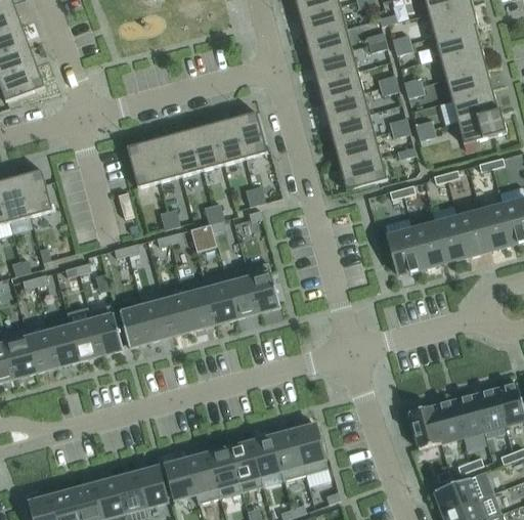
[(340,5),(338,0),(295,0),(299,15),(340,5)]
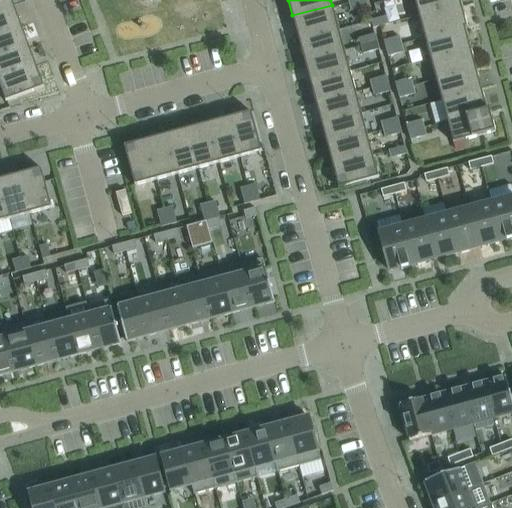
[(366,4),(365,0),(349,0),(351,8),(366,4)]
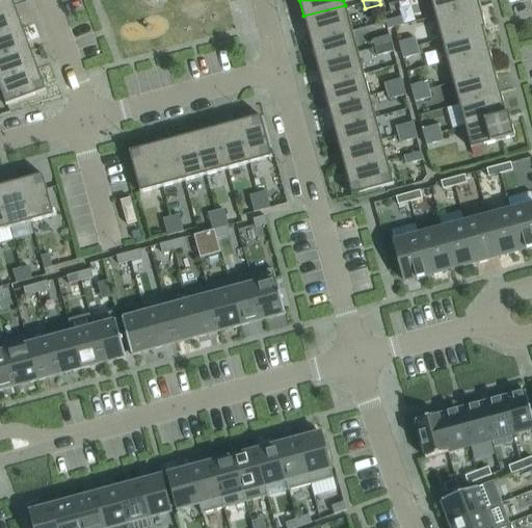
[(430,0),(434,14),(478,1),(478,0),(430,0)]
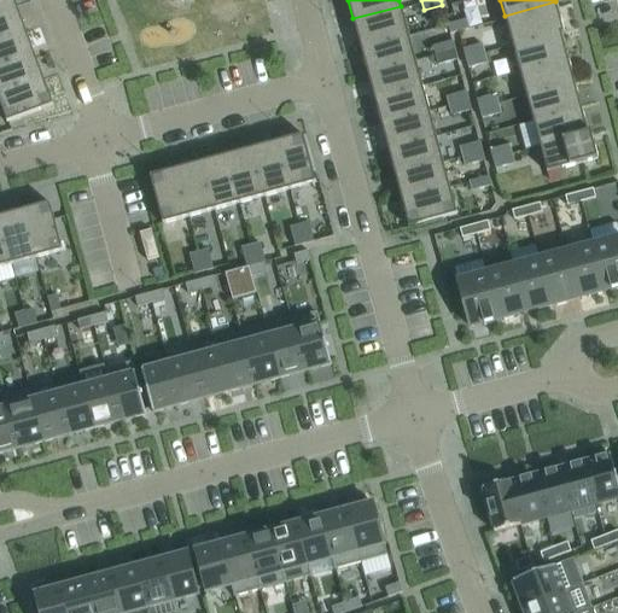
[(563,29),(555,1),(505,16),(512,42),(560,29),(560,30),(563,29)]
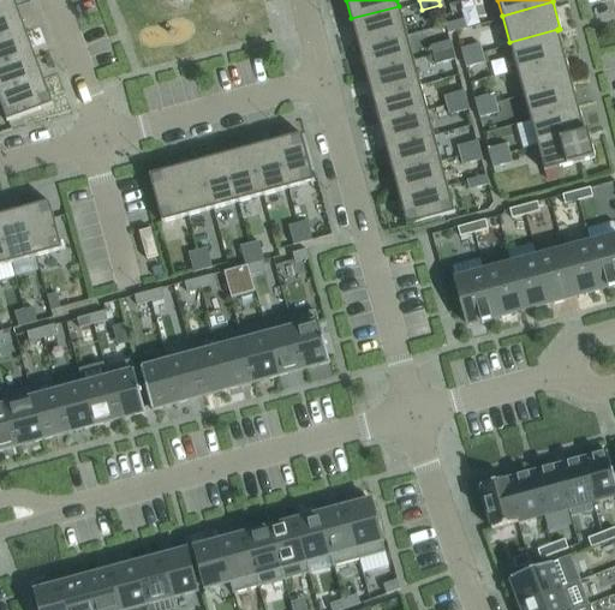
[(0,36),(25,28),(17,3),(0,9),(0,36)]
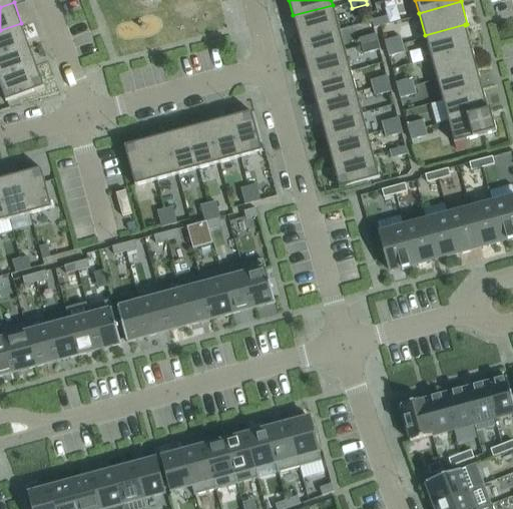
[(299,37),(339,27),(333,5),(293,15),(299,37)]
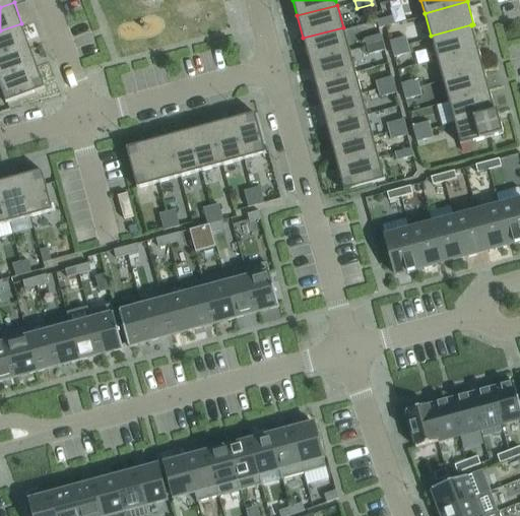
[(394,21),(392,13),(376,17),(378,25),(394,21)]
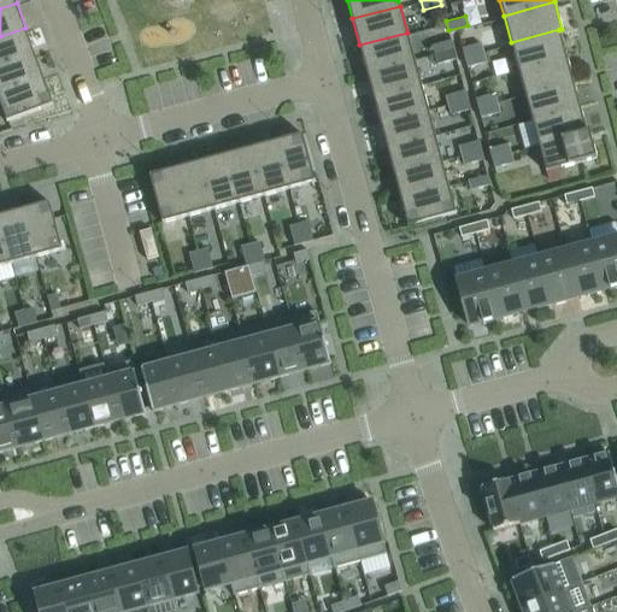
[(0,64),(35,52),(25,28),(0,36),(0,64)]
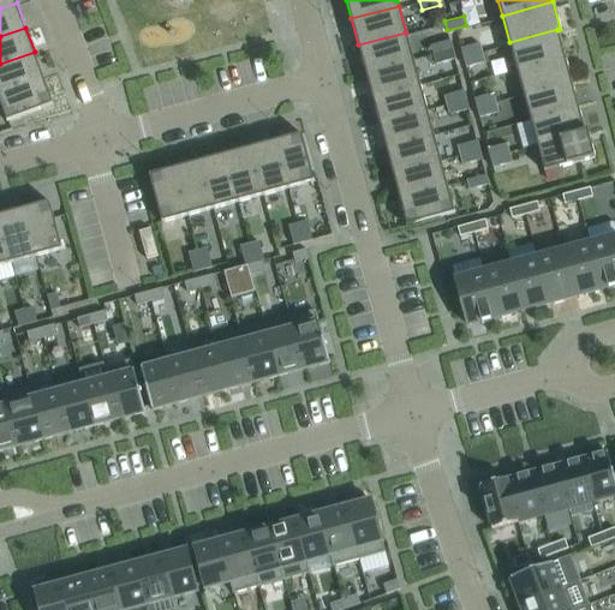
[(563,54),(557,30),(557,29),(509,42),(517,67),(563,54)]
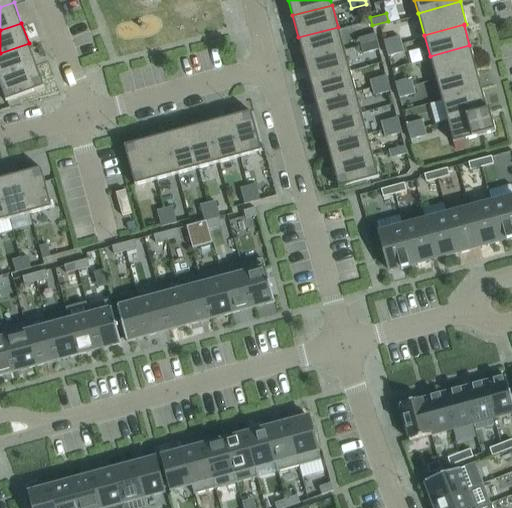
[(344,47),(338,27),(298,37),(304,58),(344,47)]
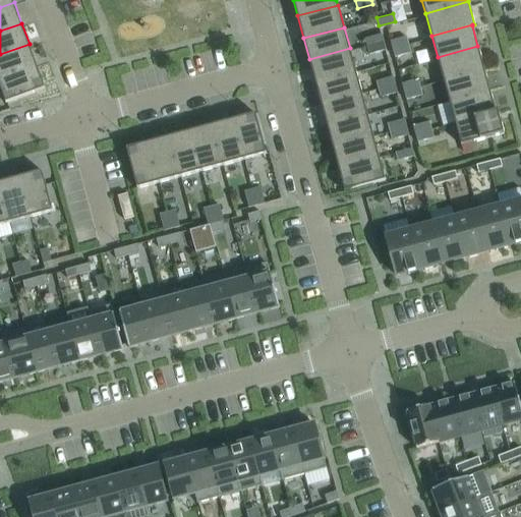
[(366,44),(383,40),(381,32),(364,36),(366,44)]
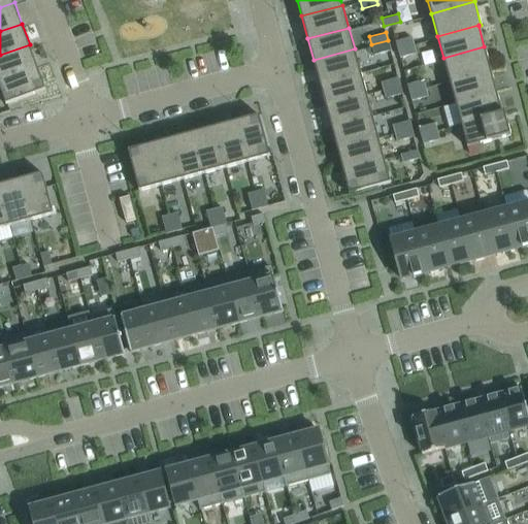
[(410,34),(395,38),(397,46),(414,42),(410,34)]
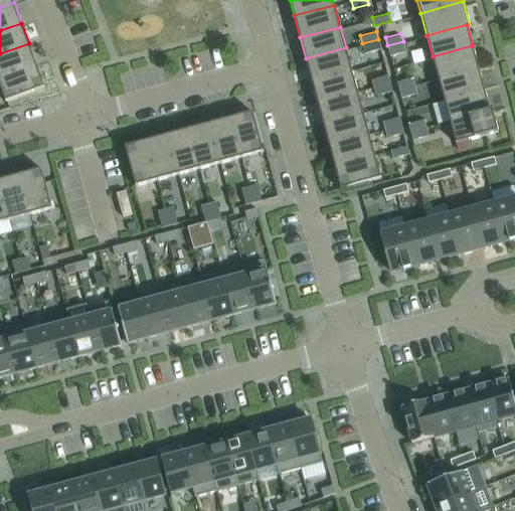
[(380,46),(378,39),(362,43),(364,51),(380,46)]
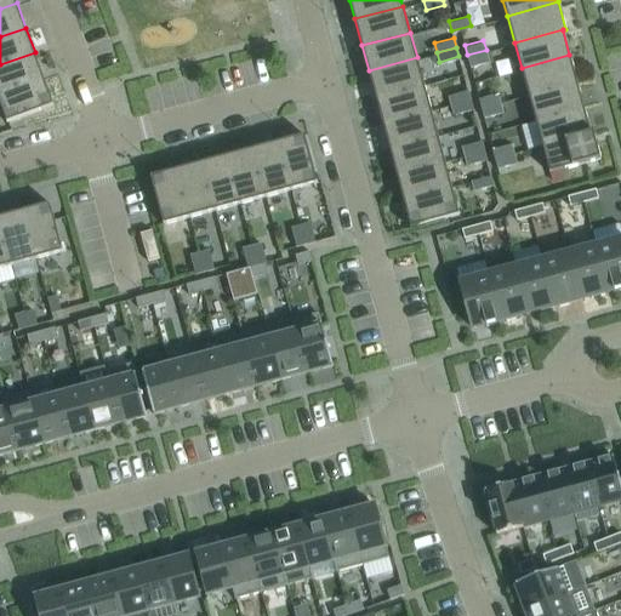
[(489,60),(486,50),(467,55),(469,64),(489,60)]
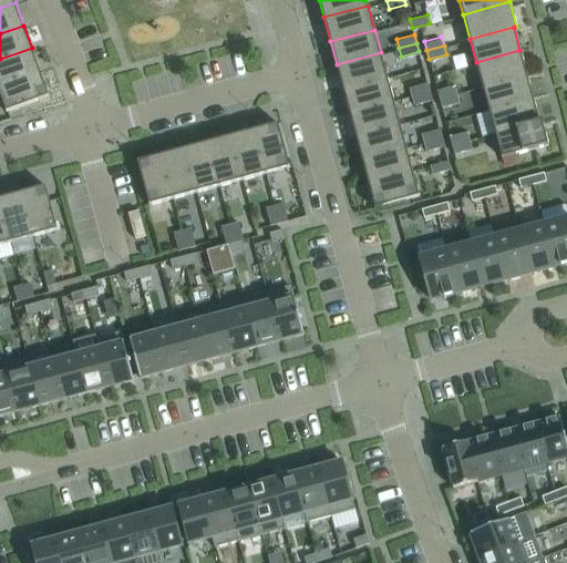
[(0,84),(40,70),(32,48),(0,59),(0,84)]
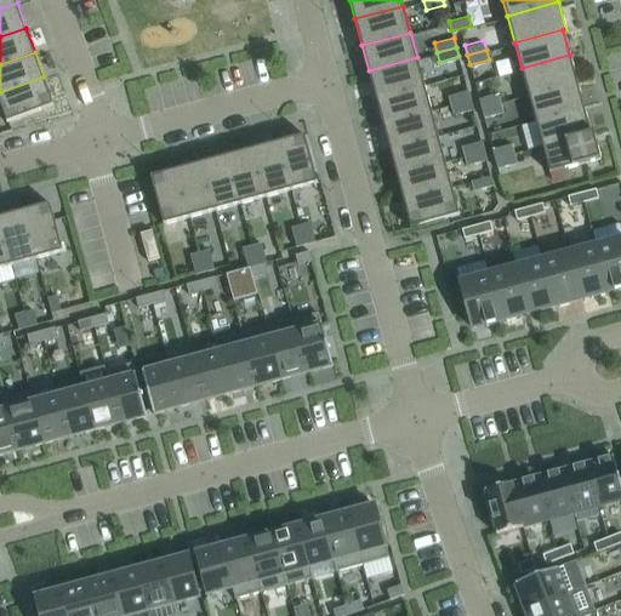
[(576,80),(569,55),(522,68),(528,93),(576,80)]
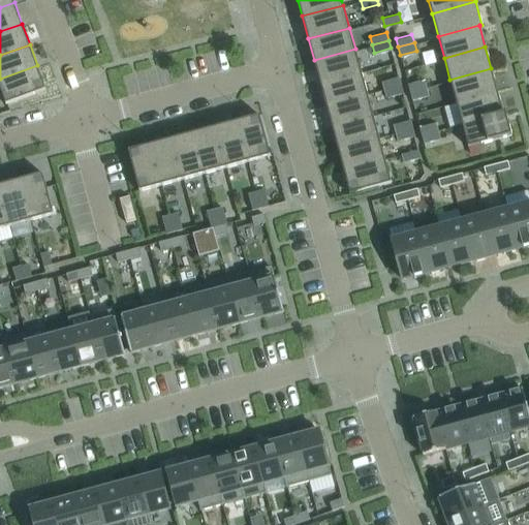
[(319,82),(361,70),(355,49),(314,60),(319,82)]
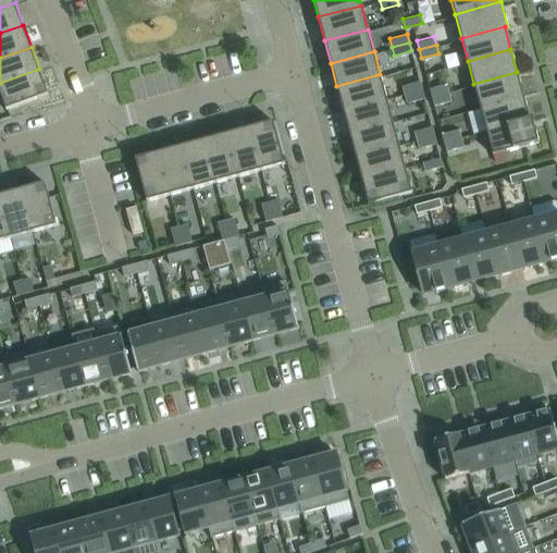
[(48,91),(39,69),(0,83),(0,91),(5,107),(48,91)]
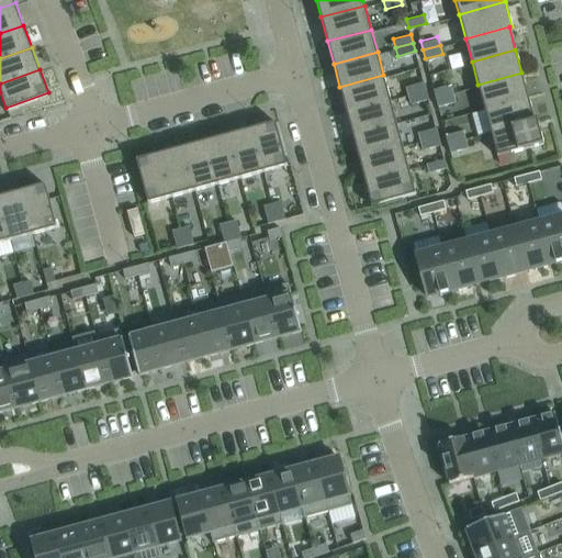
[(528,96),(521,73),(478,85),(484,107),(528,96)]
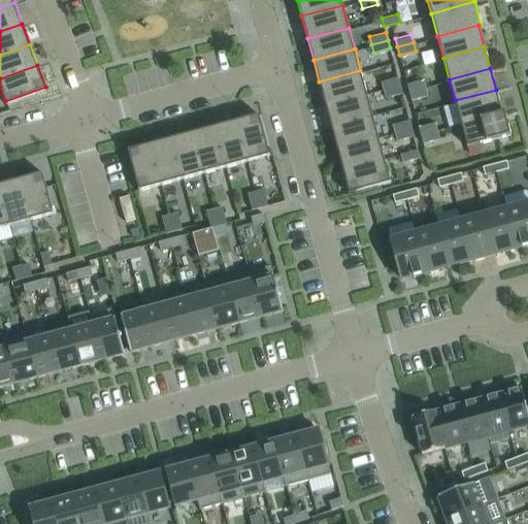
[(366,92),(360,70),(319,82),(325,103),(366,92)]
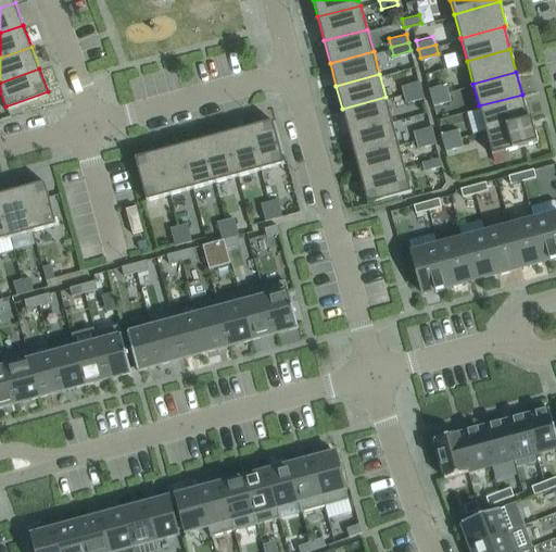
[(420,87),(418,79),(401,84),(404,92),(420,87)]
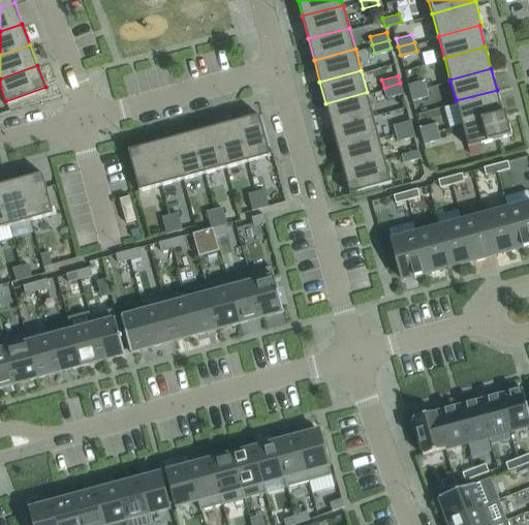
[(426,86),(424,78),(407,82),(409,90),(426,86)]
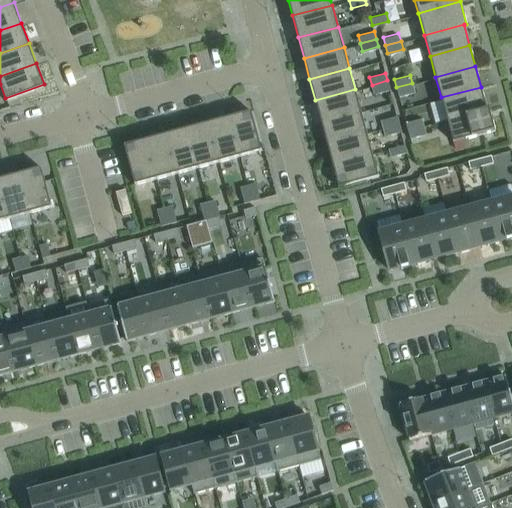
[(389,88),(387,80),(372,85),(374,92),(389,88)]
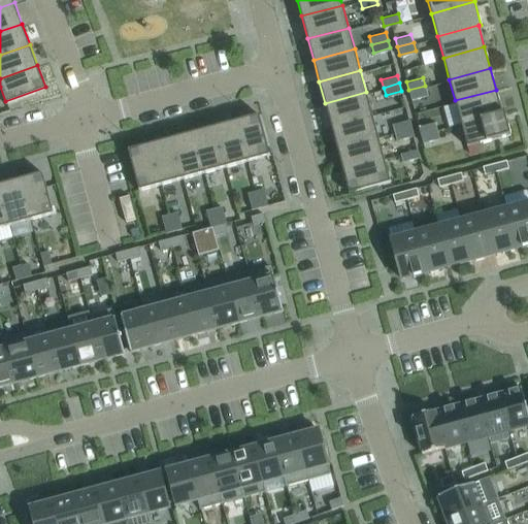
[(427,94),(425,86),(408,90),(410,98),(427,94)]
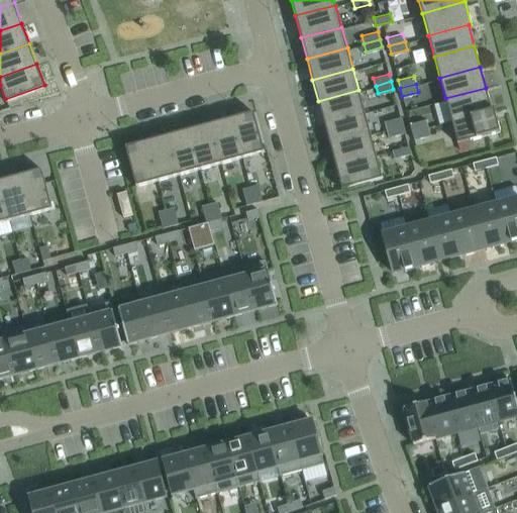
[(491,108),(486,88),(445,98),(451,119),(491,109),(491,108)]
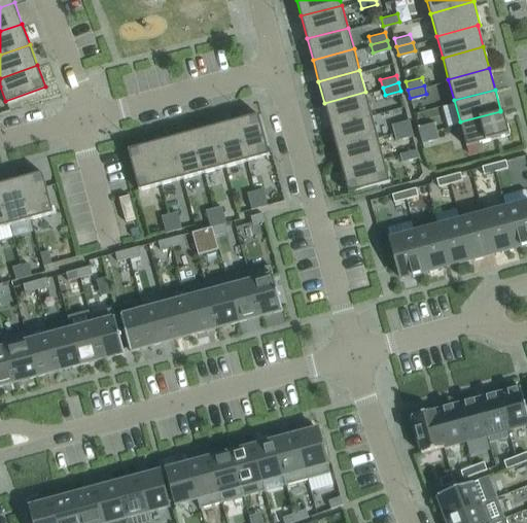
[(371,113),(365,92),(324,103),(330,125),(371,113)]
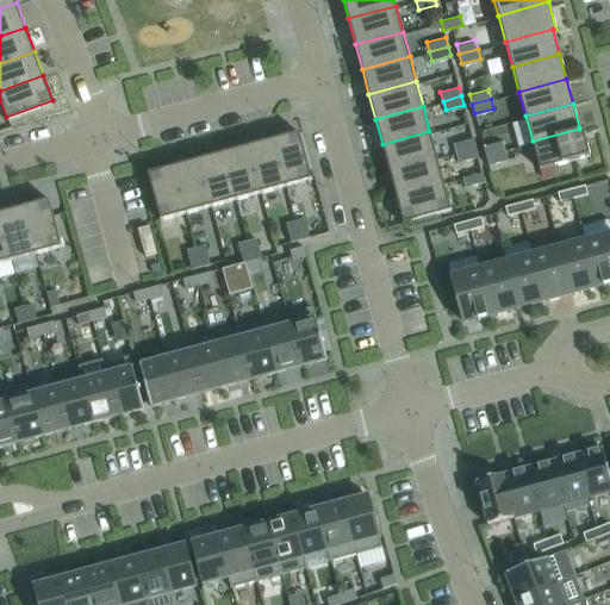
[(582,126),(579,128),(579,129),(533,141),(539,167),(540,167),(554,163),(589,154),(582,126)]
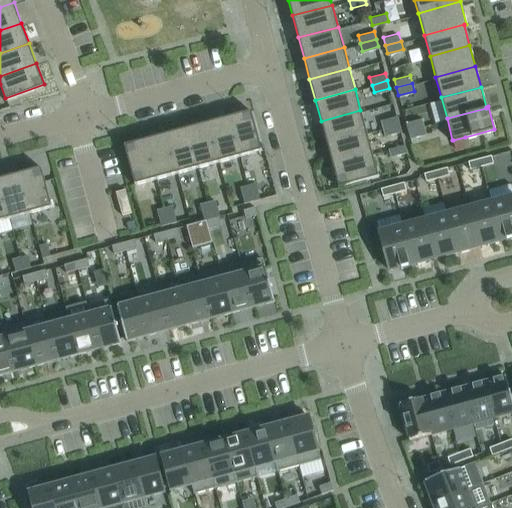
[(250,108),(229,114),(239,154),(261,148),(250,108)]
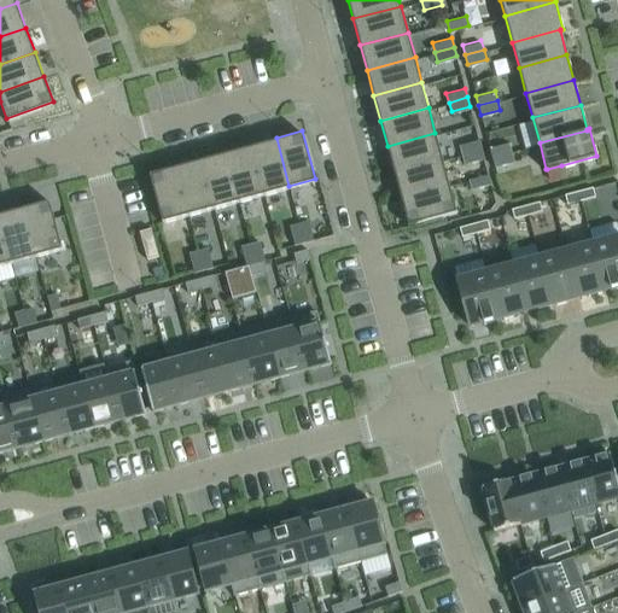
[(442,158),(435,133),(388,146),(394,171),(442,158)]
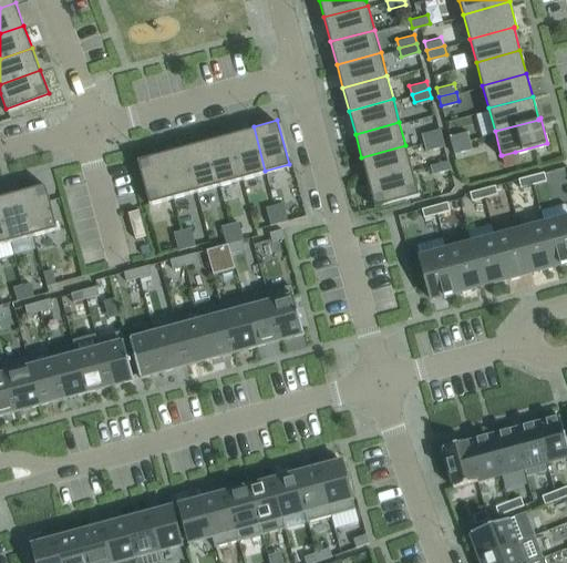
[(265,171),(254,126),(230,133),(241,177),(265,171)]
